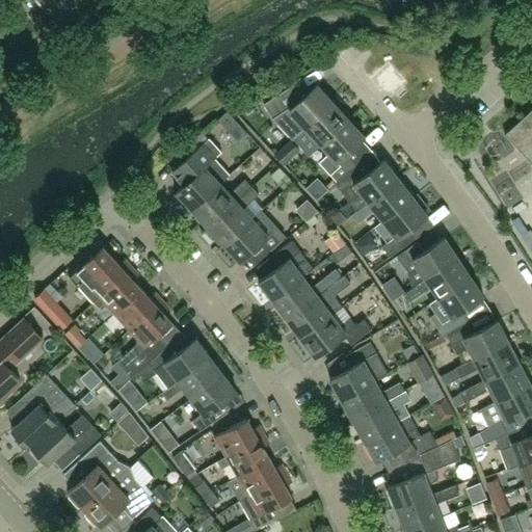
[(43,0),(42,2),(57,20),(78,0),(43,0)]
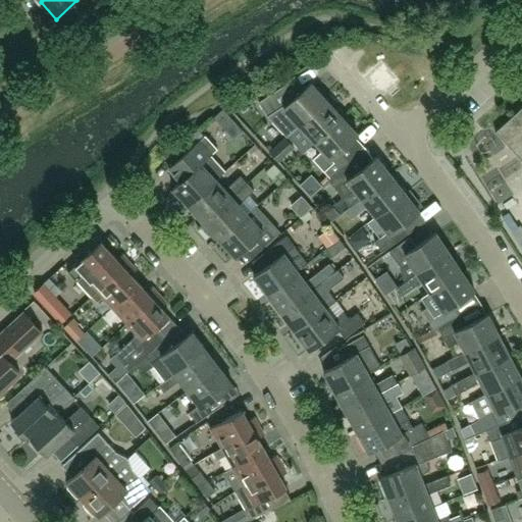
[(268,115),(288,136),(326,100),(311,83),(292,100),(282,87),(259,102),(267,116),(268,115)]
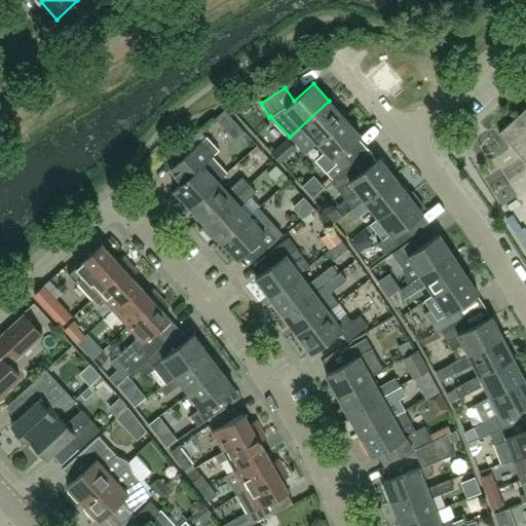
[(290,137),(288,140),(295,147),(297,145),(306,154),(317,143),(348,115),(341,108),(338,111),(329,101),(290,137)]
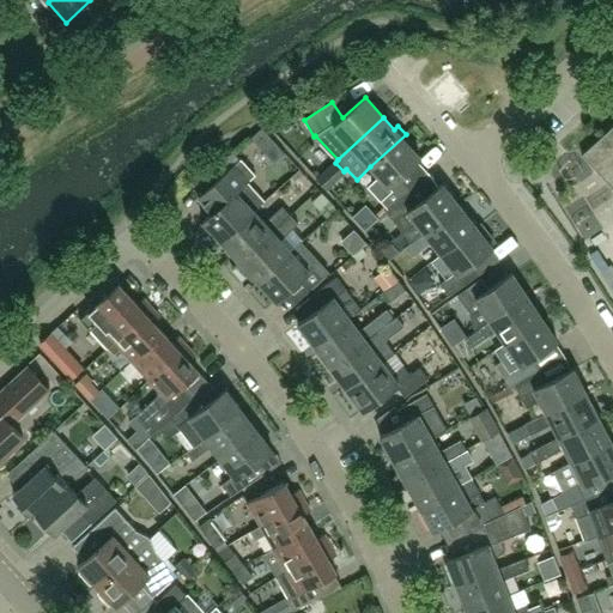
[(612,126),(582,155),(612,188),(612,126)]
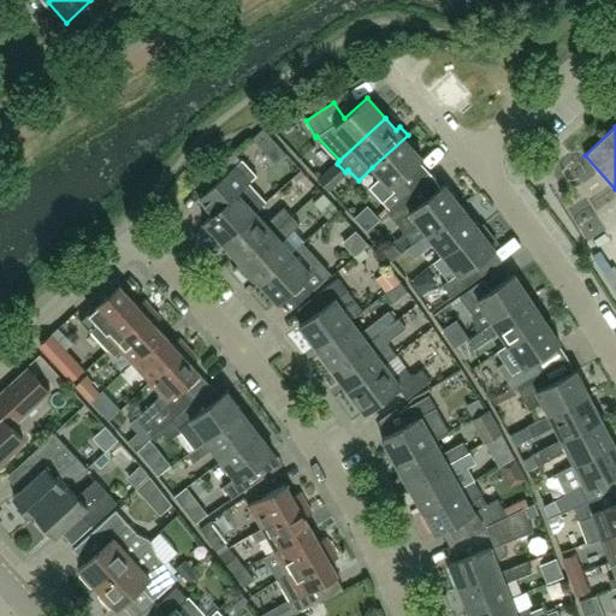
[(416,144),(408,135),(372,167),(381,178),(369,188),(389,209),(410,190),(400,178),(422,158),(413,148),(416,144)]
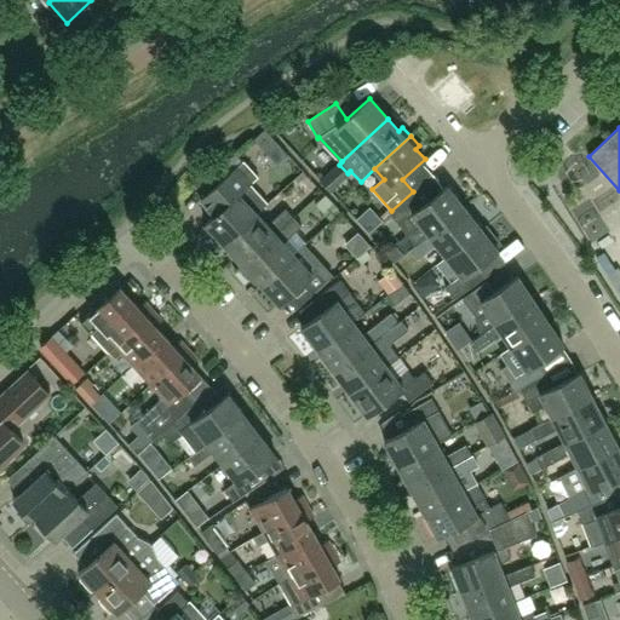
[(244,161),(201,200),(214,216),(205,224),(207,227),(204,230),(218,245),(222,241),(224,244),(257,213),(268,204),(251,184),(259,177),(244,161)]
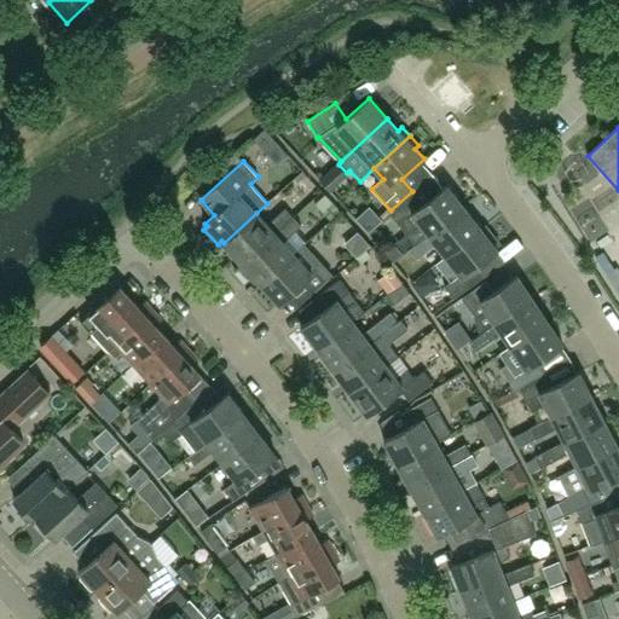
[(329,189),(347,173),(339,165),(320,180),(329,189)]
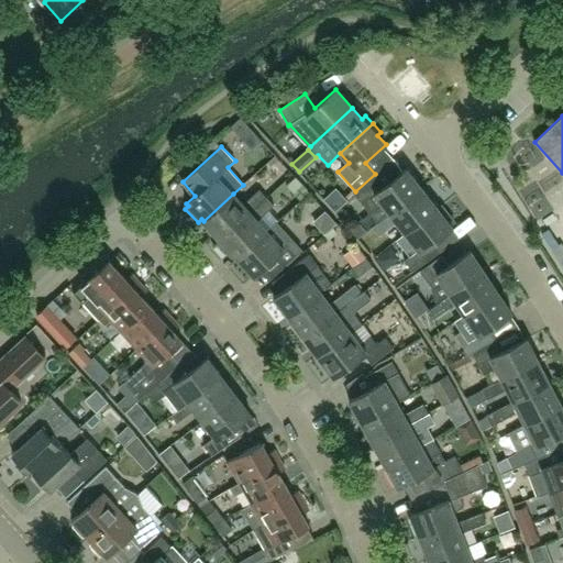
[(389,213),(422,188),(407,168),(379,190),(371,178),(354,194),(370,214),(382,205),(389,213)]
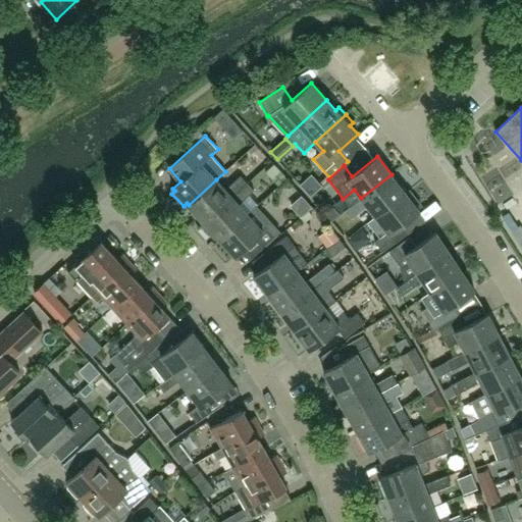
[(392,174),(361,198),(345,211),(352,219),(367,206),(375,216),(406,193),(392,174)]
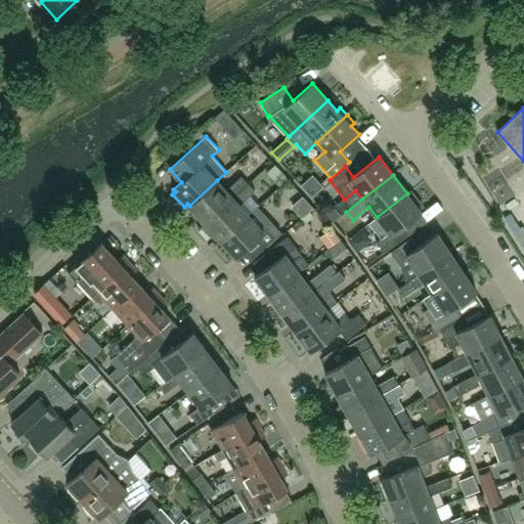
[(217,180),(189,206),(205,223),(249,184),(242,176),(226,190),(217,180)]
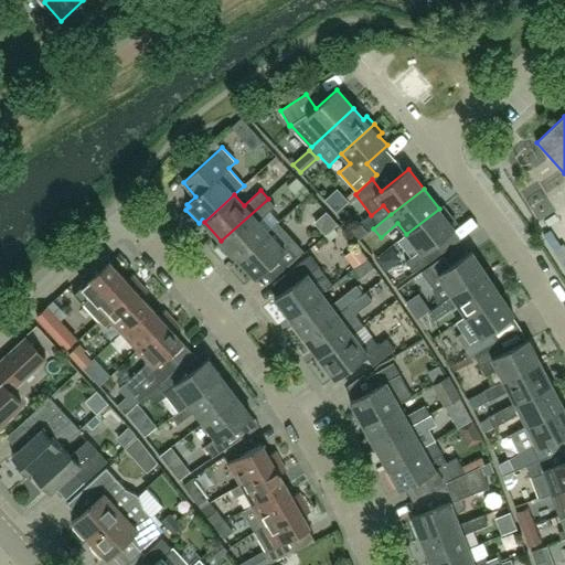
[(222,242),(221,247),(228,256),(232,253),(238,259),(268,232),(258,221),(275,206),(268,199),(221,241),(222,242)]
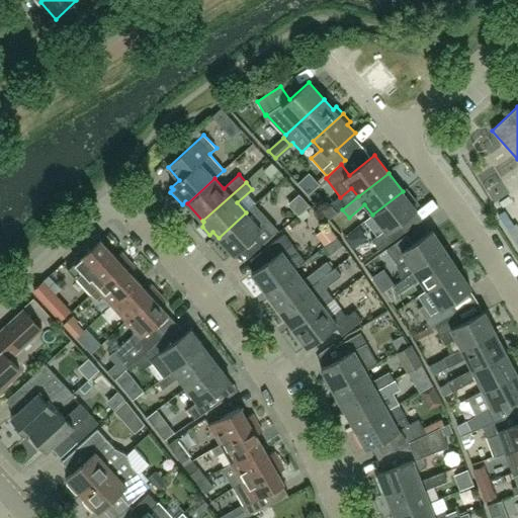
[(372,214),(365,221),(377,236),(372,240),(379,250),(404,233),(398,224),(415,210),(417,209),(415,207),(418,204),(406,189),(403,191),(372,214)]
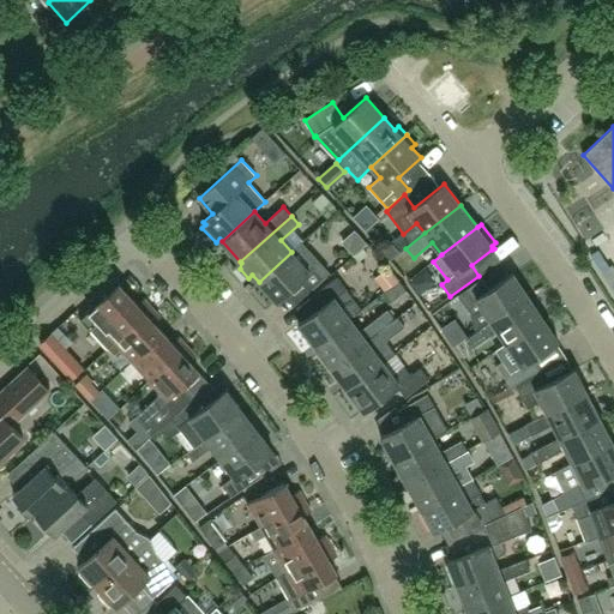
[(292,252),(259,282),(277,302),(300,282),(309,292),(325,277),(329,274),(301,244),(292,252)]
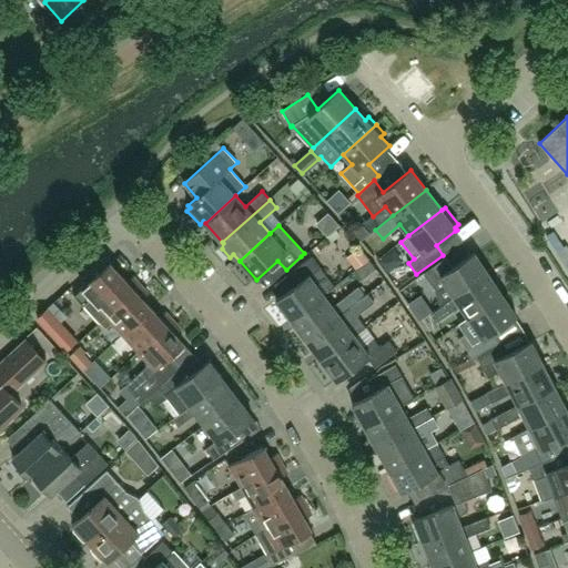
[(348,251),(358,266),(371,260),(361,243),(348,251)]
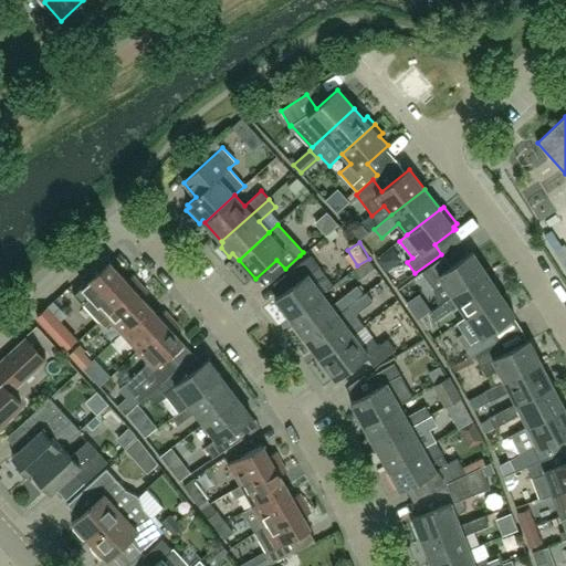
[(473,252),(451,266),(444,257),(422,272),(436,291),(437,301),(439,305),(486,273),(473,252)]
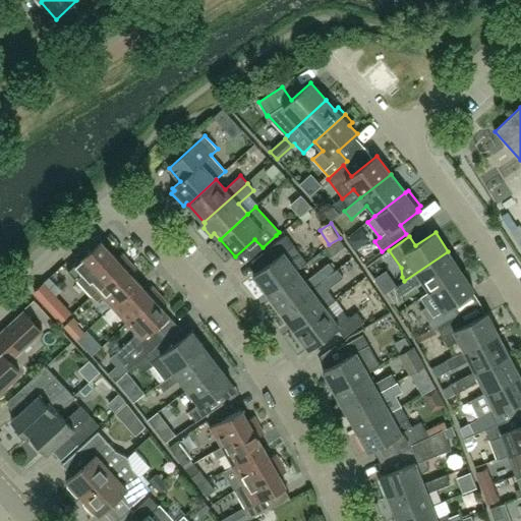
[(274,259),(253,275),(267,293),(297,271),(307,263),(300,254),(293,245),(286,235),(267,250),(274,259)]
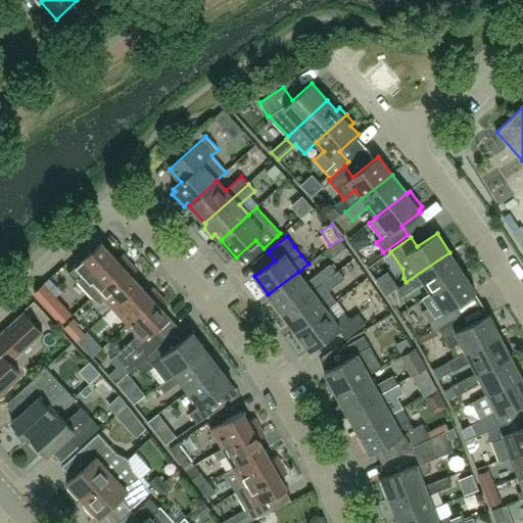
[(101,242),(68,273),(91,297),(92,297),(130,263),(123,255),(117,260),(109,251),(101,242)]
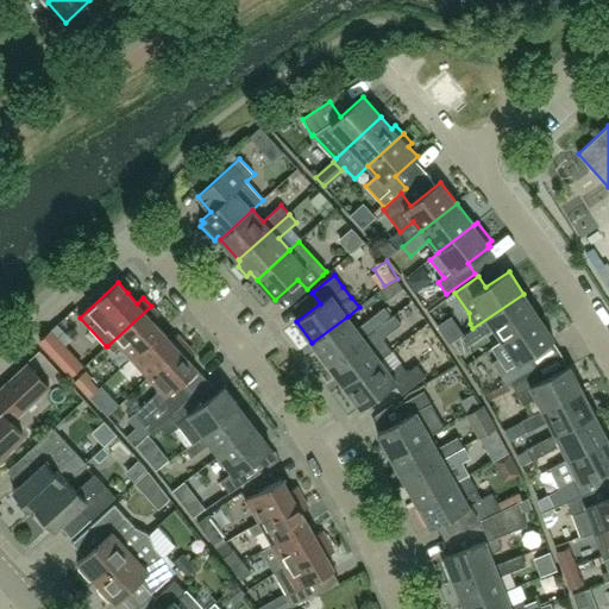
[(502,341),(539,316),(523,294),(472,328),(462,336),(468,346),(494,328),(501,340),(502,341)]
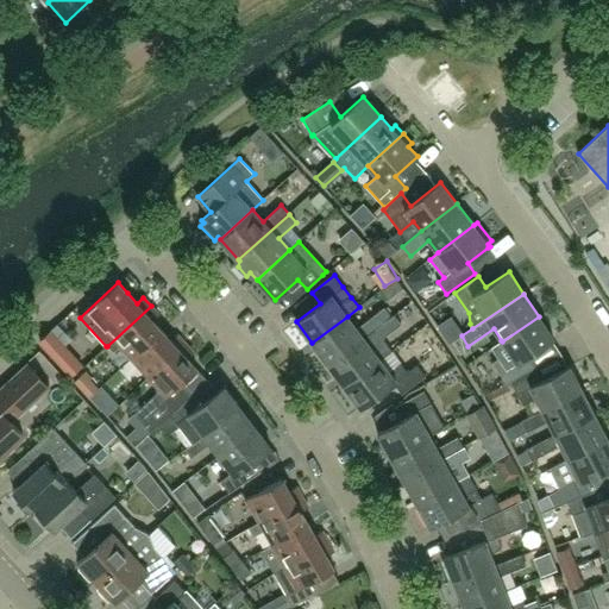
[(151,306),(107,346),(113,352),(120,346),(131,359),(162,331),(152,320),(159,314),(151,306)]
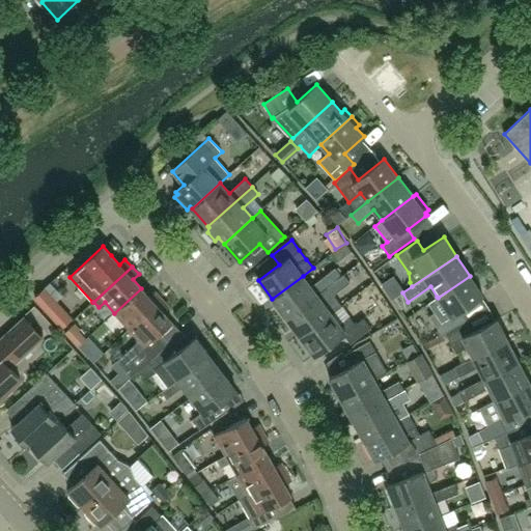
[(303,276),(272,299),(286,317),(334,282),(328,274),(311,286),(303,276)]
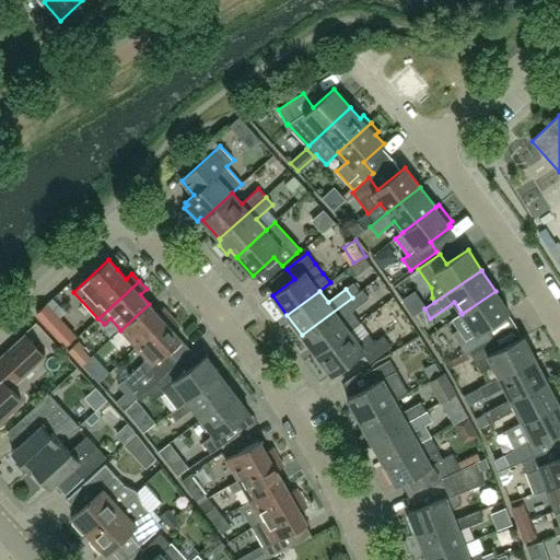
[(352,298),(302,335),(317,356),(350,331),(361,323),(351,312),(369,299),(362,290),(352,298)]
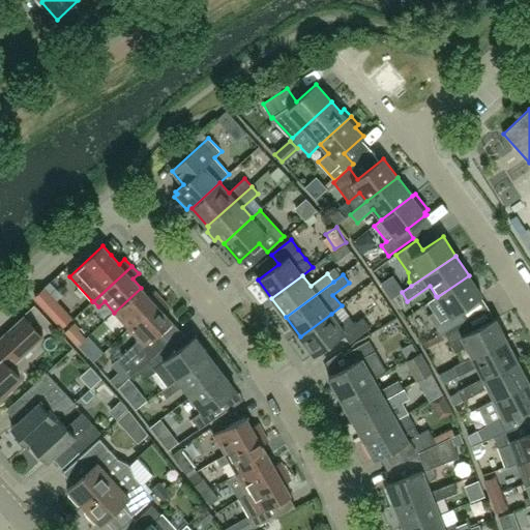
[(441,334),(444,332),(466,320),(460,310),(482,294),(469,275),(437,297),(436,296),(427,301),(434,312),(429,316),(441,334)]
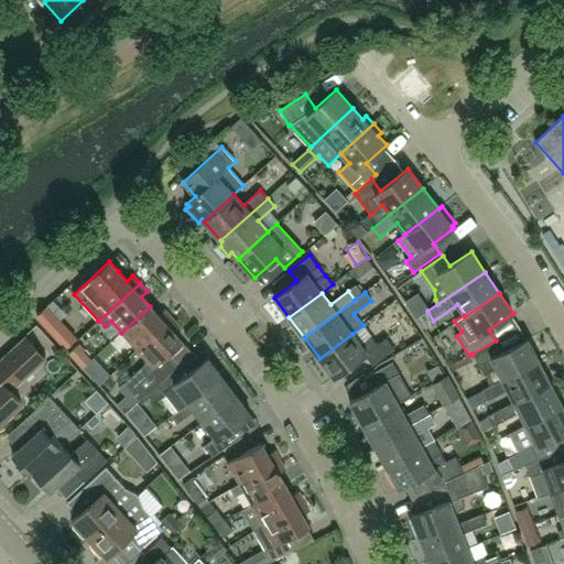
[(150,306),(121,333),(138,350),(172,318),(165,311),(159,315),(150,306)]
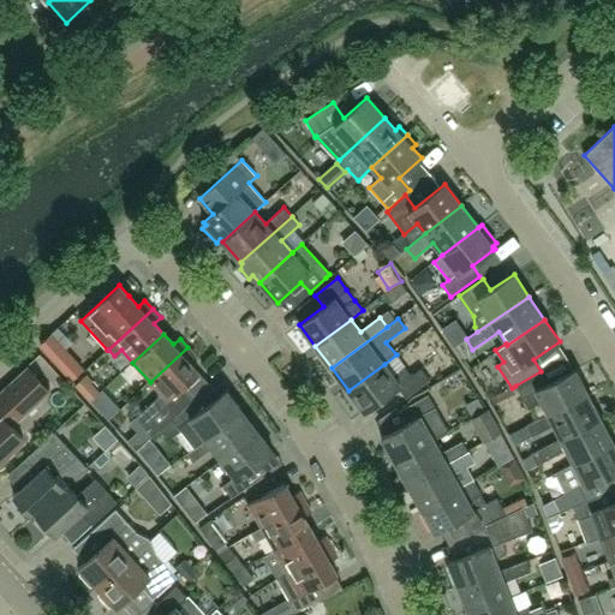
[(161,394),(135,418),(151,437),(161,429),(172,419),(190,402),(179,390),(199,372),(190,362),(196,356),(187,347),(150,382),(161,394)]
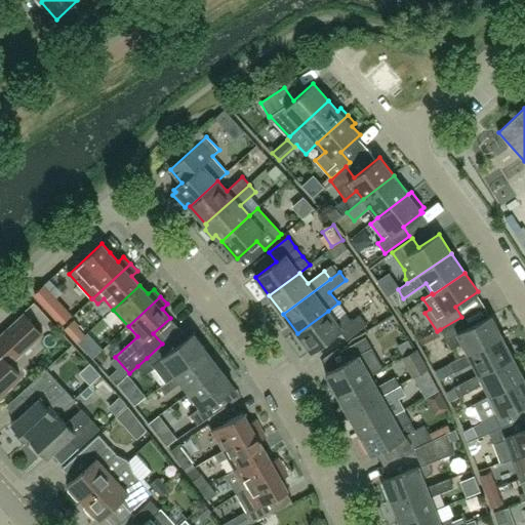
[(56,300),(47,309),(62,324),(70,316),(56,300)]
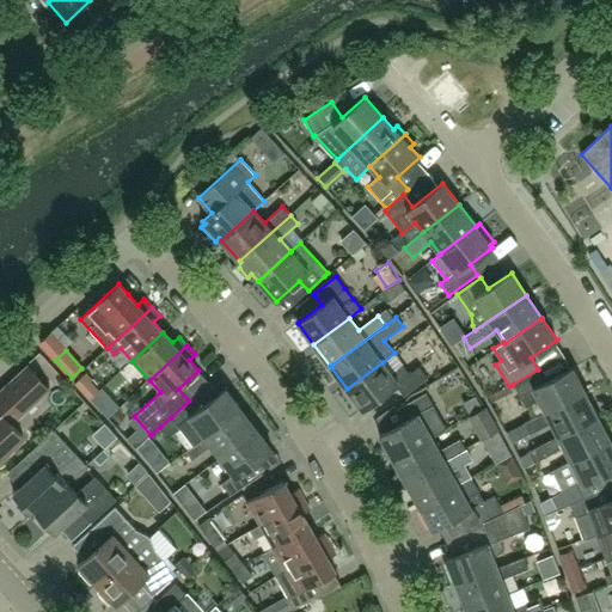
[(383,362),(347,389),(362,410),(396,385),(404,396),(428,378),(420,367),(410,374),(403,365),(391,373),(383,362)]
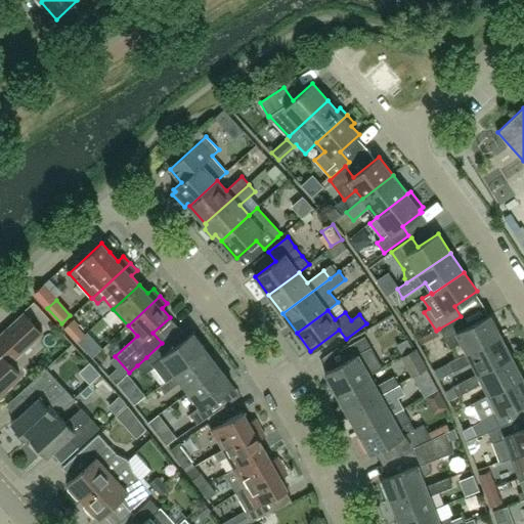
[(0,392),(20,374),(10,363),(42,334),(24,314),(0,336),(0,392)]
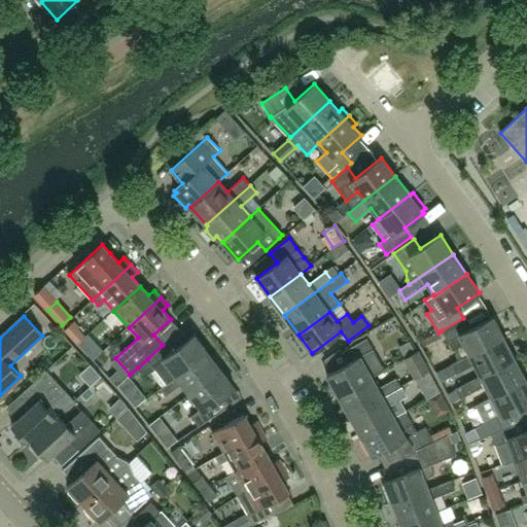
[(469,355),(503,338),(493,317),(469,329),(463,318),(442,330),(453,350),(464,345),(469,355)]
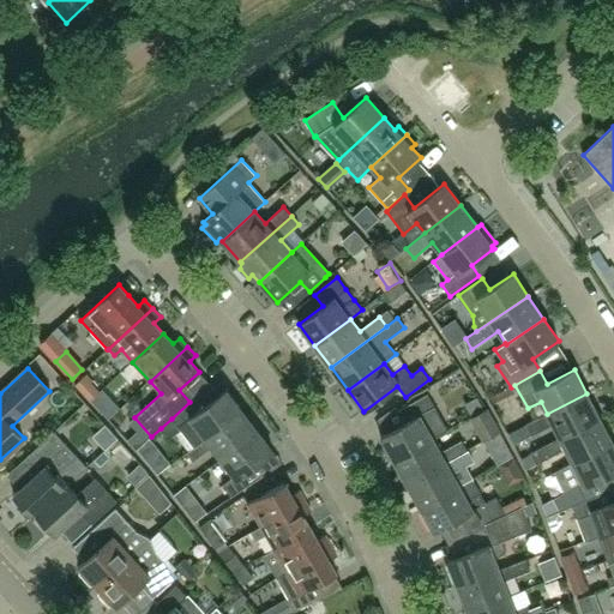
[(76,384),(90,401),(100,392),(84,375),(76,384)]
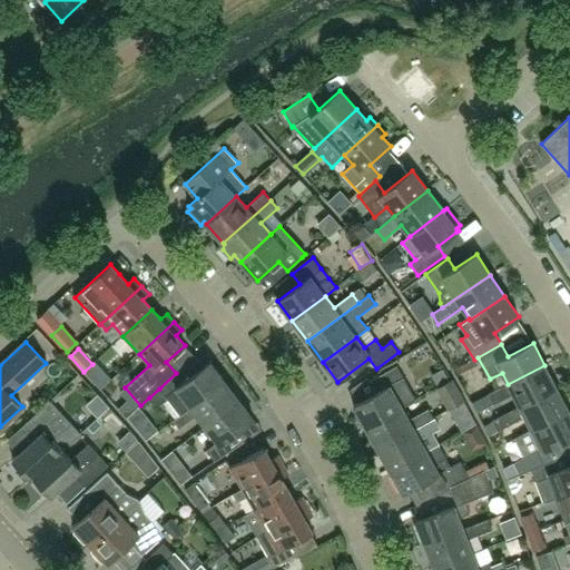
[(159,389),(149,397),(154,402),(163,404),(167,400),(179,415),(224,381),(209,362),(187,380),(179,370),(176,373),(159,389)]
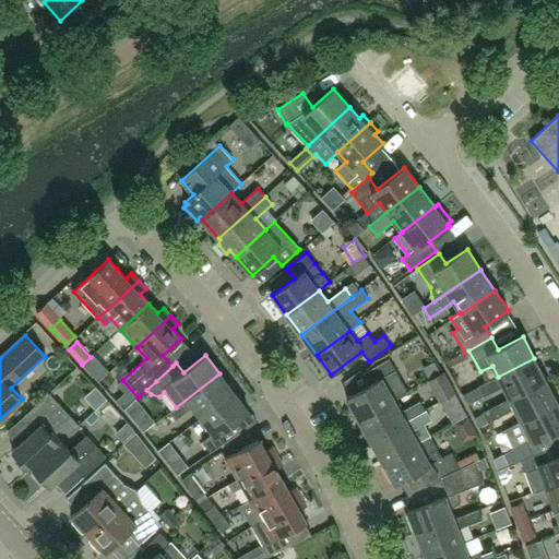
[(91,375),(99,367),(91,357),(82,365),(91,375)]
